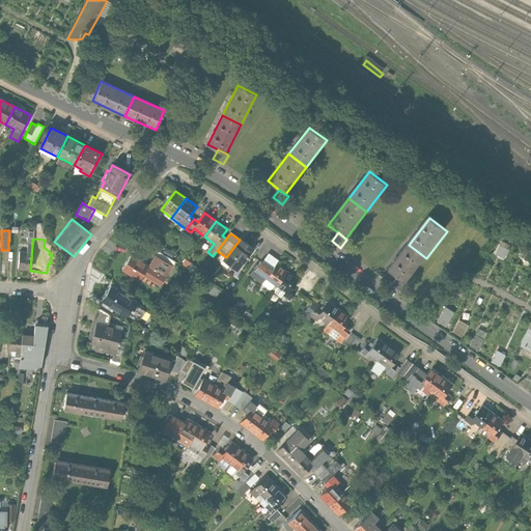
[(223,261),(239,273),(255,250),(240,239),(240,240),(226,257),(223,261)]
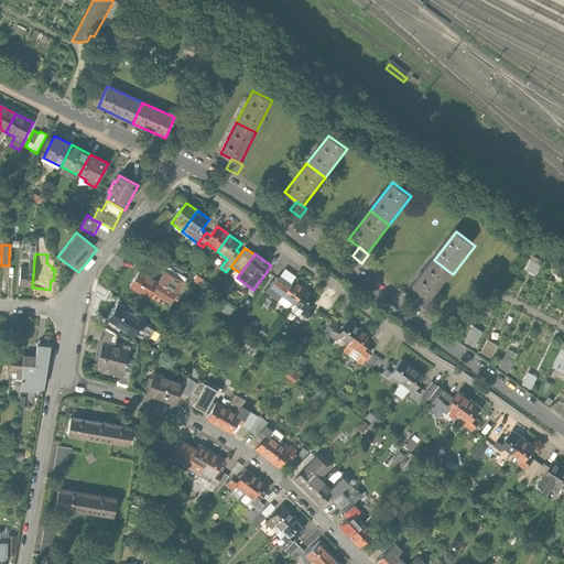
[(534,270),(545,274),(551,258),(540,255),(534,270)]
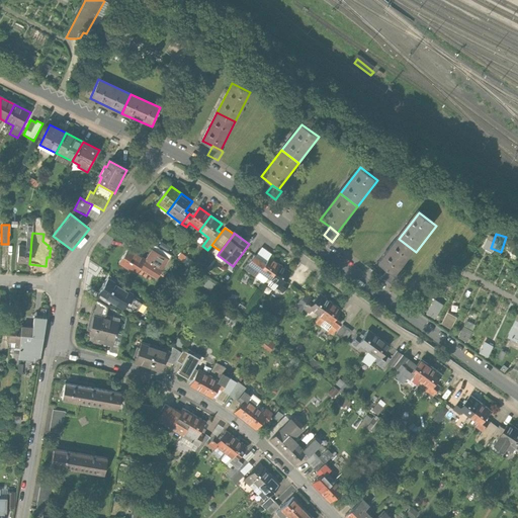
[(18,250),(17,263),(29,264),(31,239),(26,239),(26,247),(18,246),(18,250)]
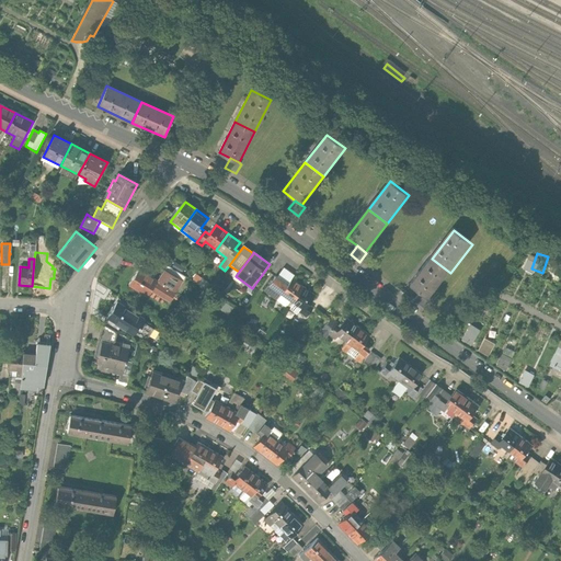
[(428,300),(450,273),(432,259),(410,286),(421,295),(428,300)]
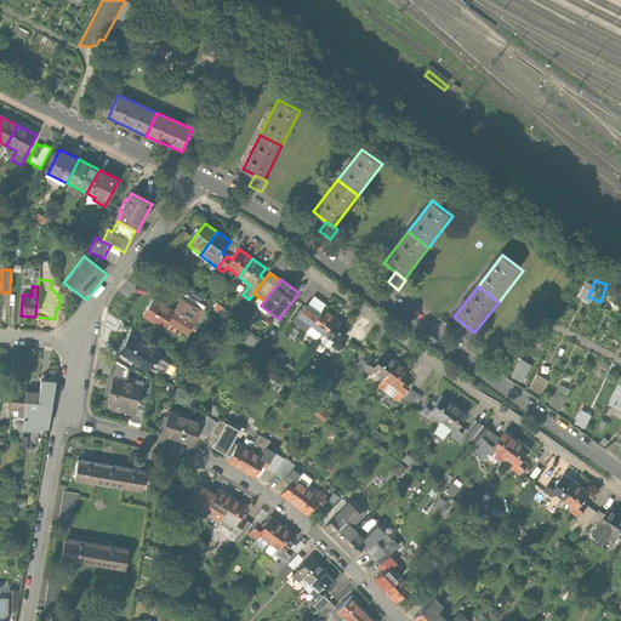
[(154,298),(142,318),(164,331),(165,329),(187,342),(204,314),(182,300),(175,312),(154,298)]
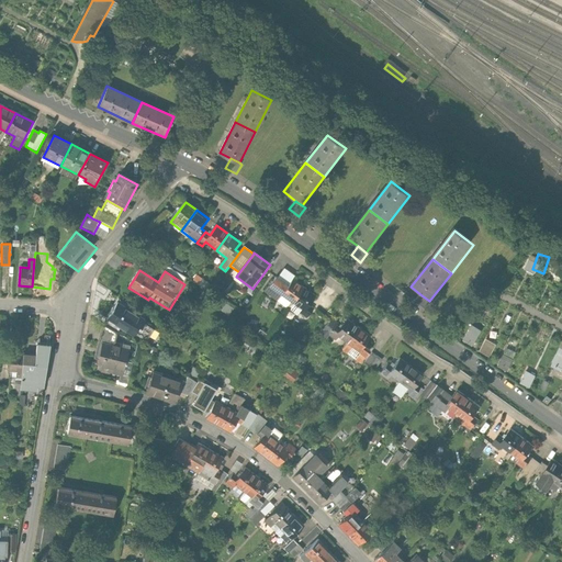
[(282,298),(294,305),(305,289),(293,280),(289,287),(277,278),(270,288),(272,289),(268,294),(278,302),(282,298)]
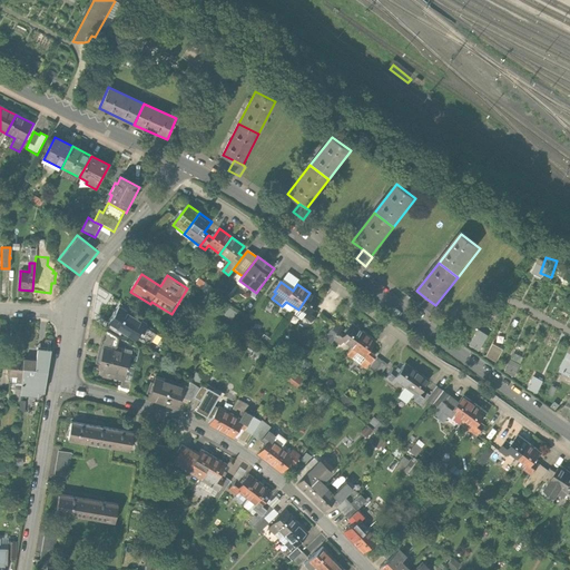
[(225,297),(216,292),(212,297),(220,303),(225,297)]
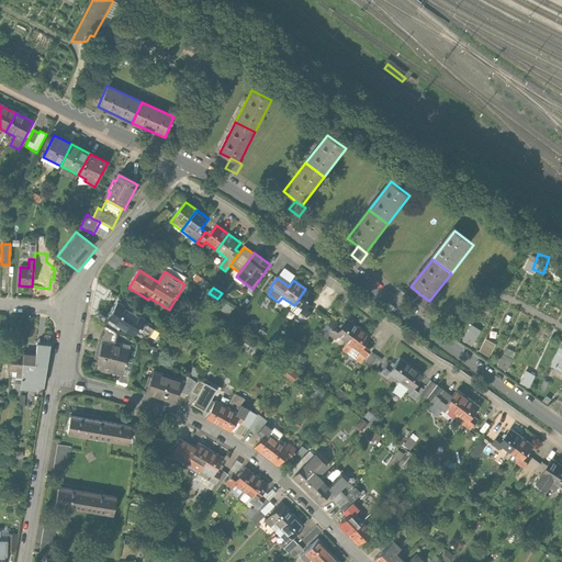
[(305,289),(294,305),(301,311),(299,314),(307,321),(314,311),(310,307),(317,298),(305,289)]
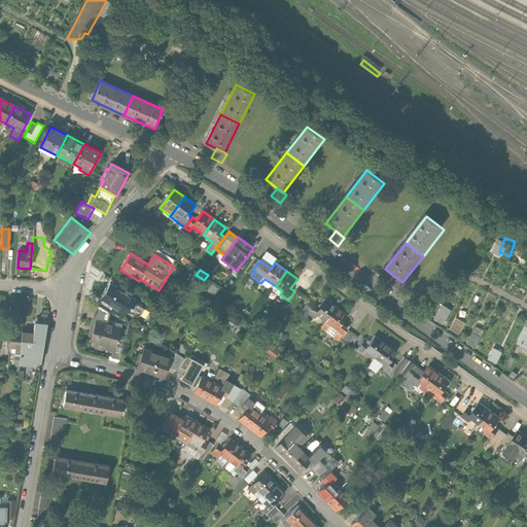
[(395,277),(389,284),(398,291),(405,284),(402,282),(395,277)]
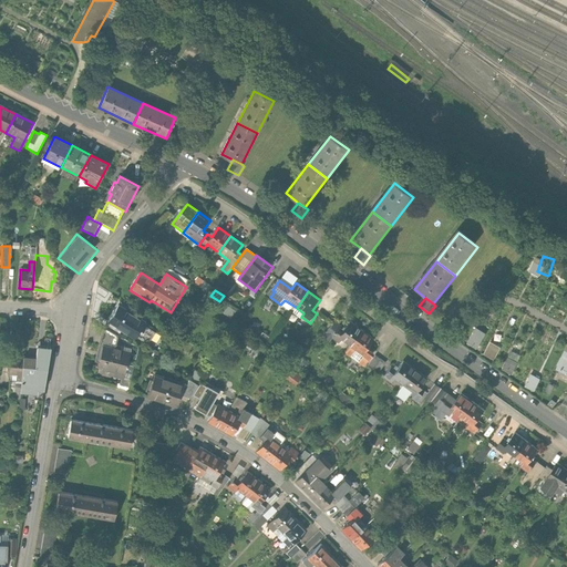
[(120,307),(109,325),(121,332),(135,341),(146,325),(120,307)]
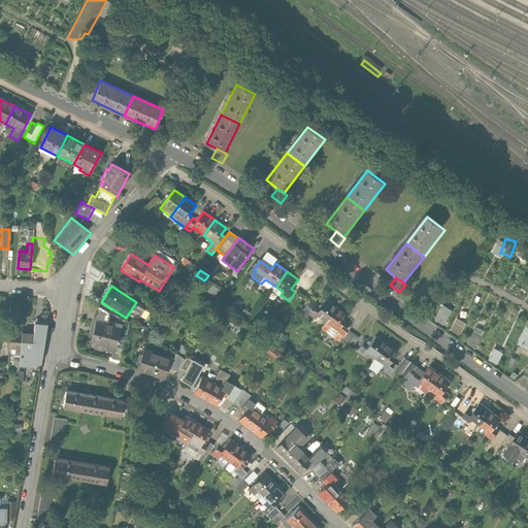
[(316,305),(308,315),(316,321),(318,317),(326,323),(337,308),(326,300),(320,308),(316,305)]
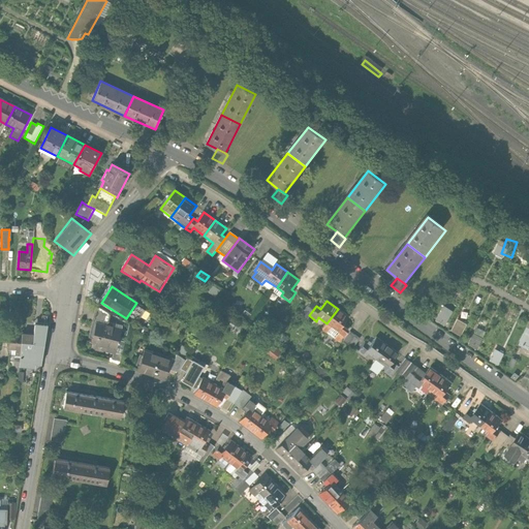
[(113,310),(101,303),(98,307),(110,314),(113,310)]
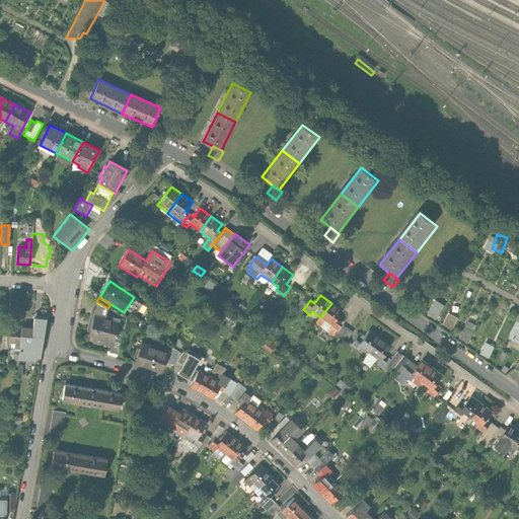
[(94,317),(105,320),(107,308),(96,301),(93,299),(90,316),(94,317)]
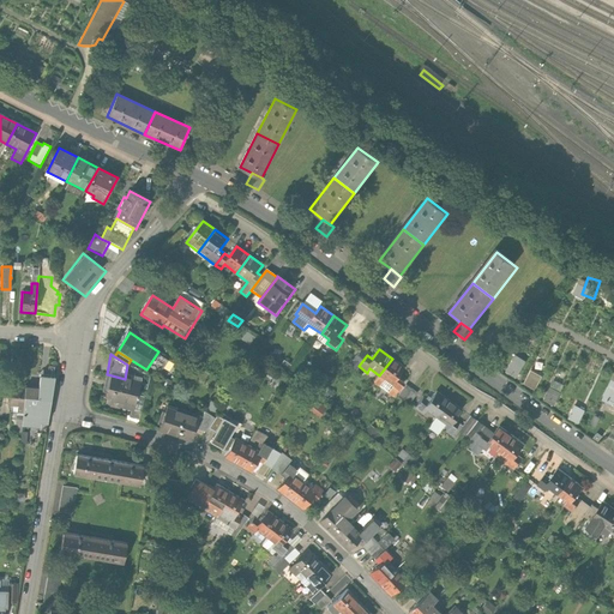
[(525,362),(515,356),(504,373),(515,380),(525,362)]
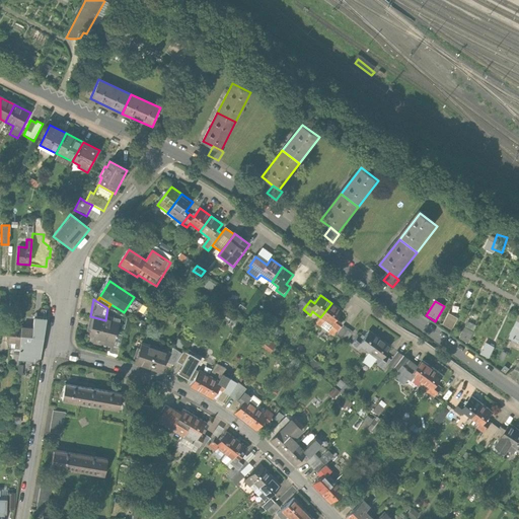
[(320,317),(316,323),(334,337),(343,324),(337,320),(343,312),(331,303),(320,317)]
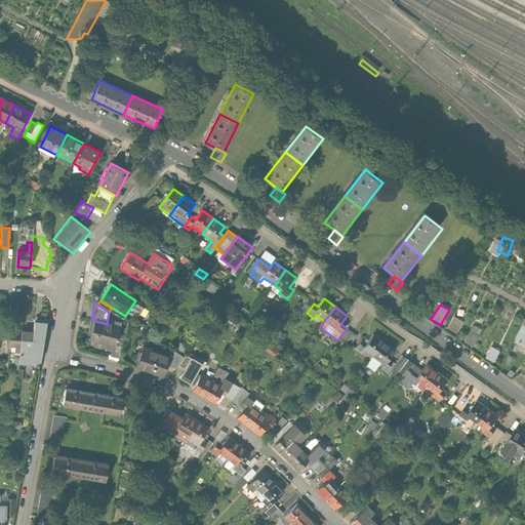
[(249,314),(242,309),(238,315),(245,320),(249,314)]
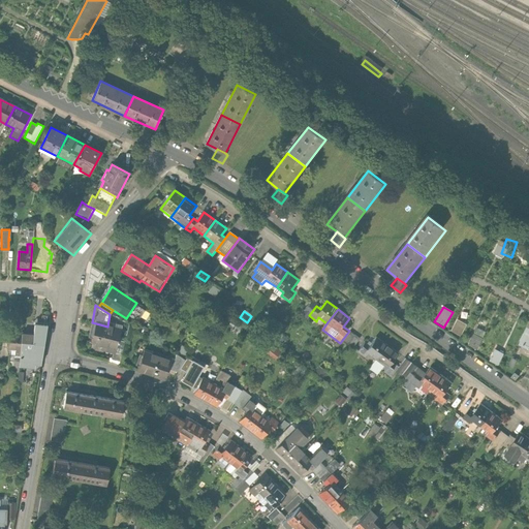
[(466,325),(457,319),(449,332),(460,338),(466,325)]
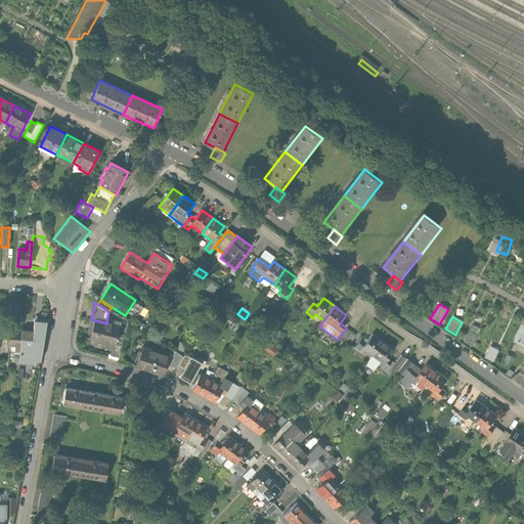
[(523,317),(512,343),(523,348),(523,317)]
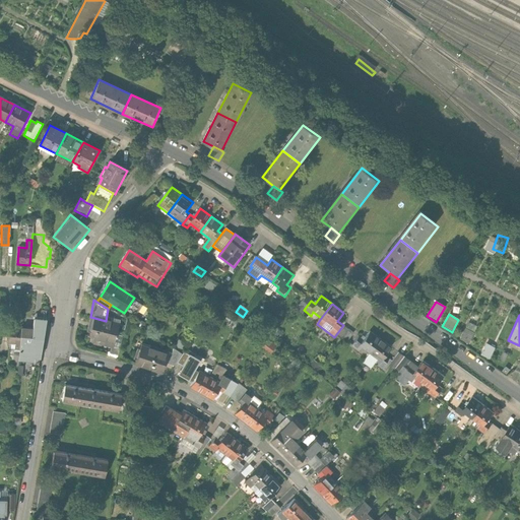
[(91,329),(88,339),(101,342),(100,345),(113,349),(117,336),(120,324),(106,321),(94,318),(91,329)]
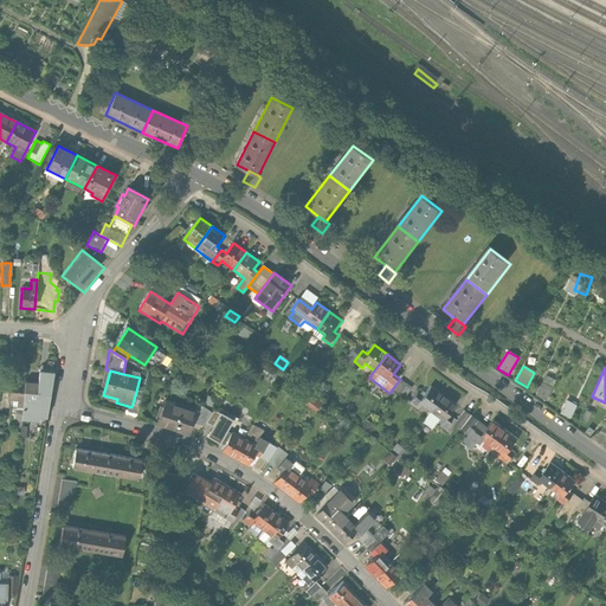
[(300,376),(294,371),(289,376),(296,382),(300,376)]
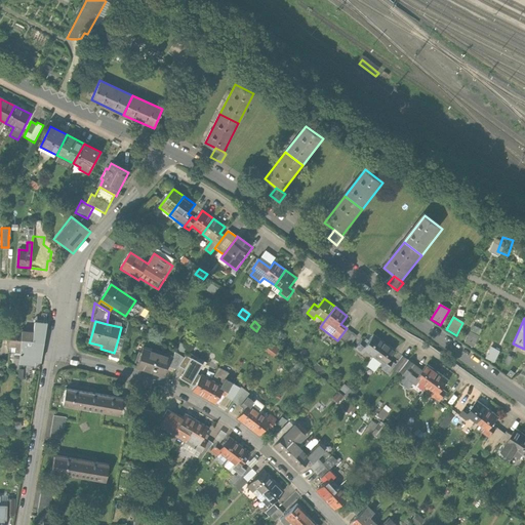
[(256,333),(246,325),(242,331),(252,338),(256,333)]
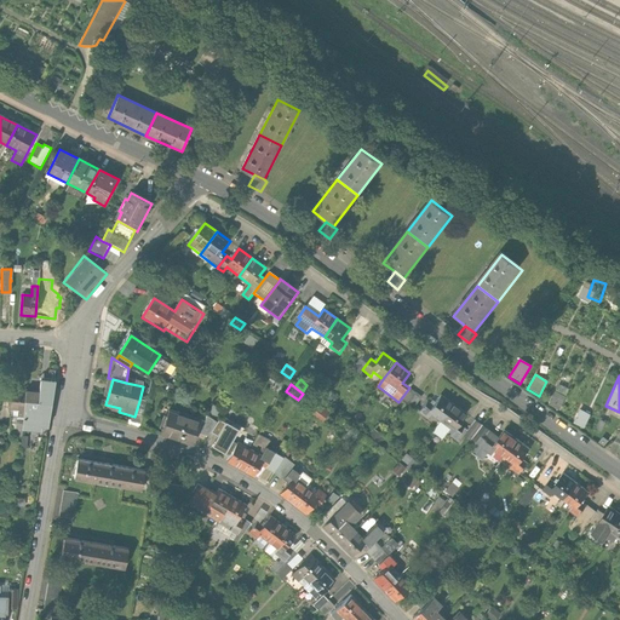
[(411,390),(402,401),(408,405),(409,403),(417,394),(411,390)]
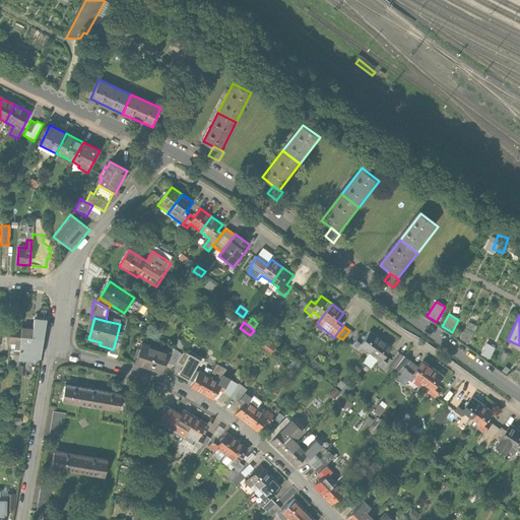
[(18,362),(20,328),(8,328),(7,345),(15,345),(14,348),(14,351),(10,351),(10,362),(18,362)]
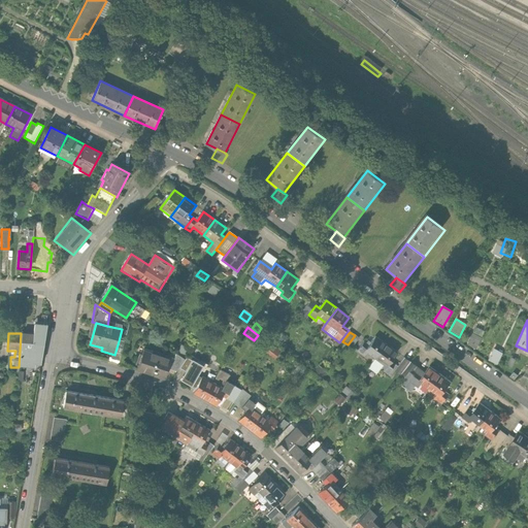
[(34,334),(21,333),(19,367),(35,368),(36,348),(34,348),(34,345),(34,334)]
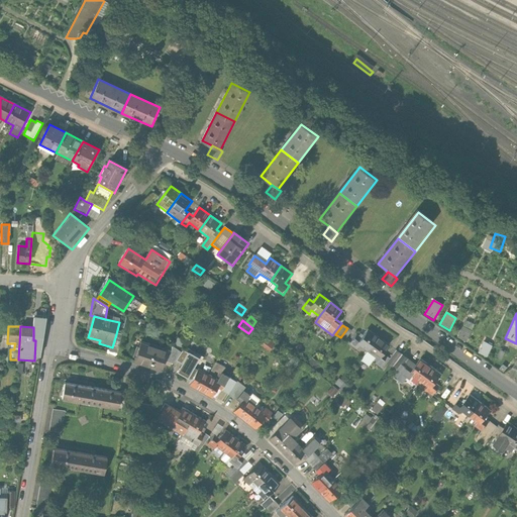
[(472,331),(462,326),(456,338),(467,342),(472,331)]
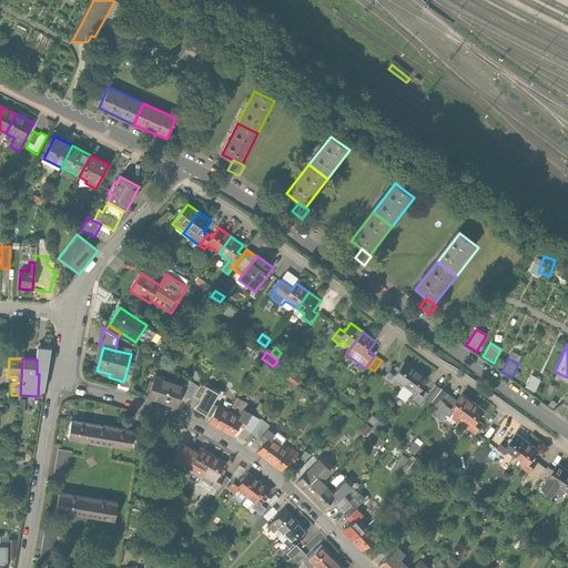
[(387,365),(382,361),(375,369),(381,374),(387,365)]
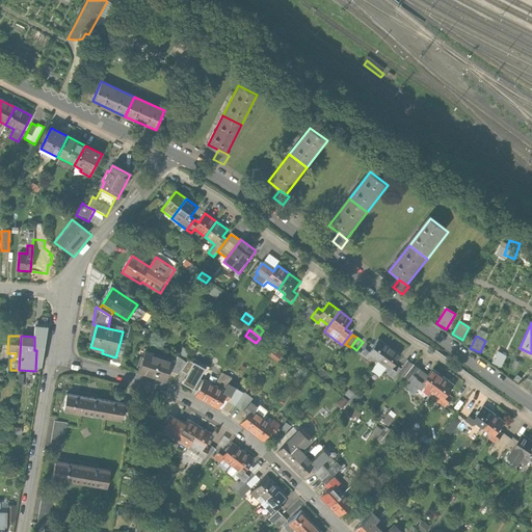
[(368,344),(360,354),(368,361),(371,356),(377,361),(388,347),(378,340),(372,348),(368,344)]
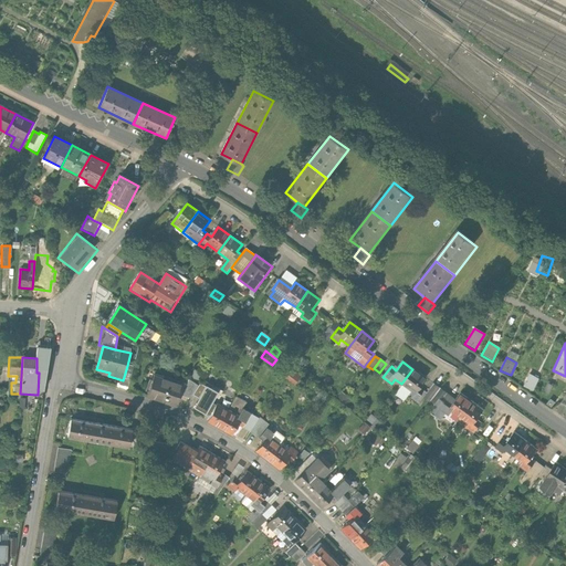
[(133,367),(127,366),(123,380),(129,381),(133,367)]
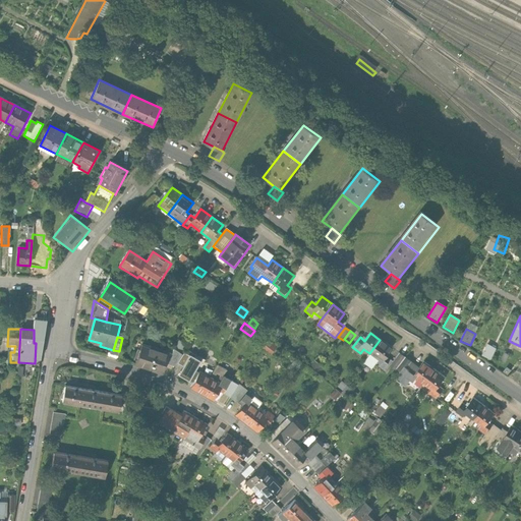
[(380,340),(369,353),(379,360),(374,365),(382,371),(388,364),(384,360),(393,349),(380,340)]
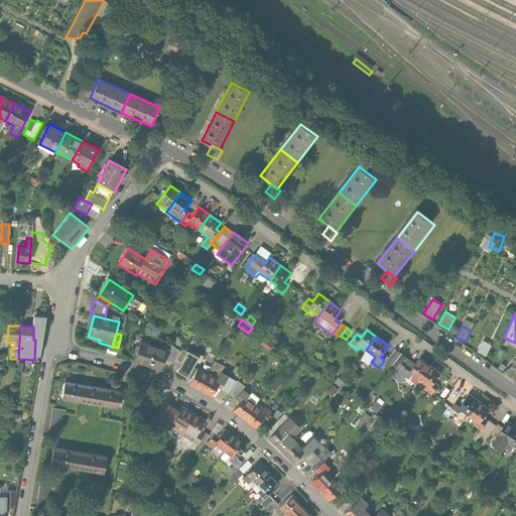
[(266,338),(261,346),(269,352),(274,344),(266,338)]
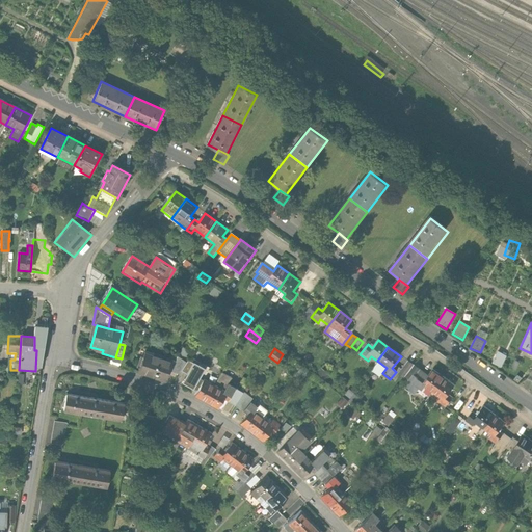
[(189,352),(183,349),(178,357),(183,362),(189,352)]
